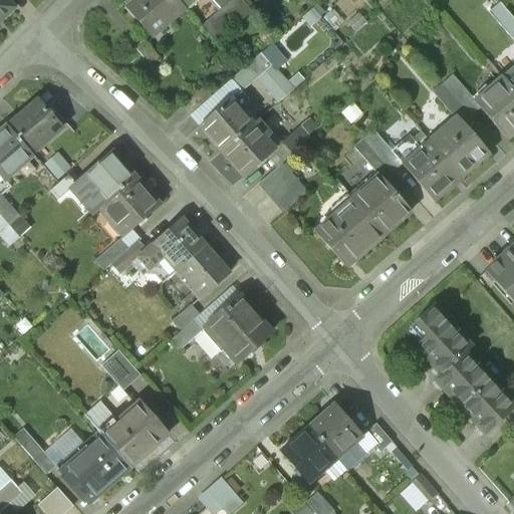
[(6,0),(0,0),(0,21),(14,9),(6,0)]
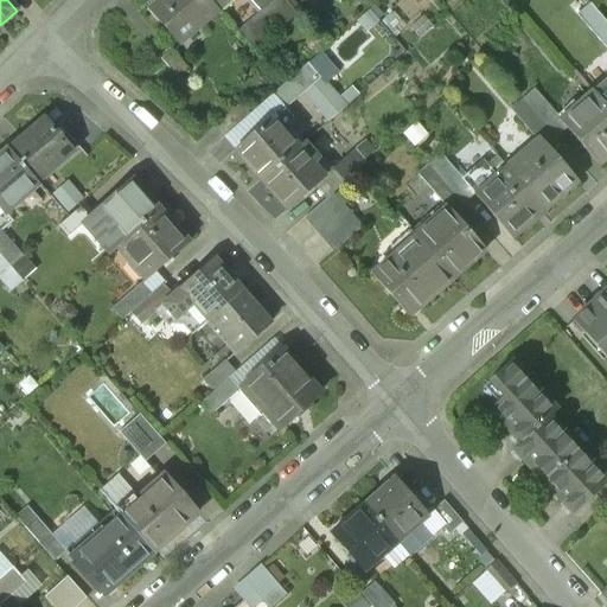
[(160,0),(148,10),(174,39),(195,21),(199,26),(217,10),(213,5),(209,0),(160,0)]
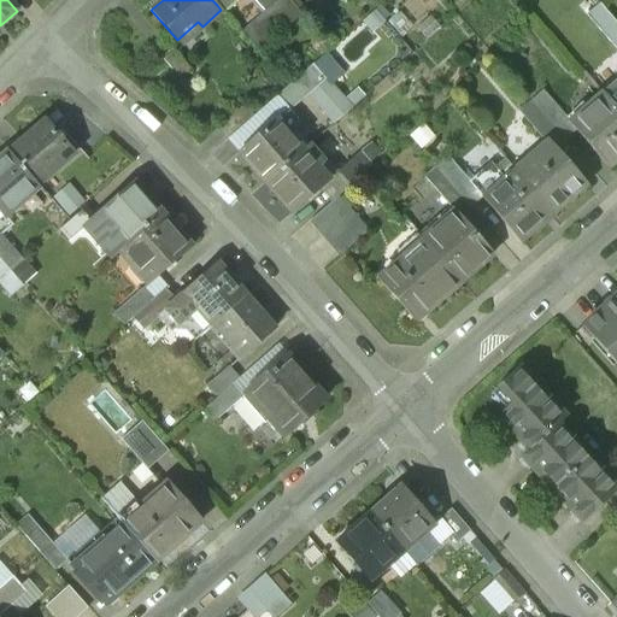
[(189,70),(171,48),(160,58),(180,80),(189,70)]
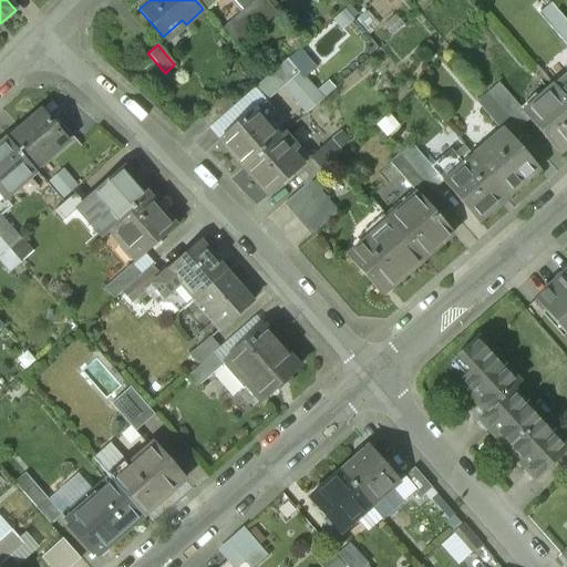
[(270,74),(253,90),(265,103),(282,86),(270,74)]
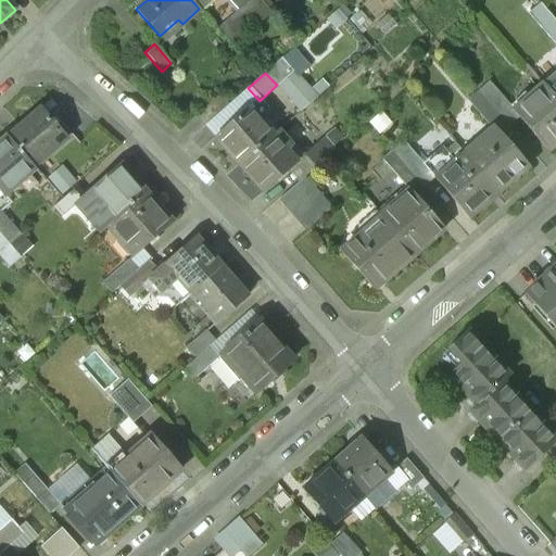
[(555,75),(543,86),(555,101),(555,75)]
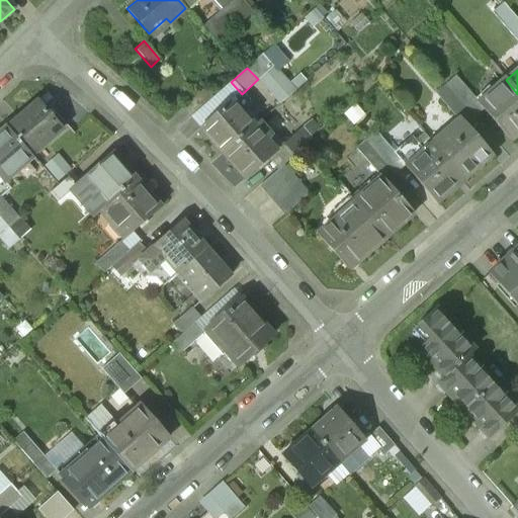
[(517,94),(506,80),(505,79),(491,91),(491,92),(478,104),(509,141),(517,133),(517,94)]
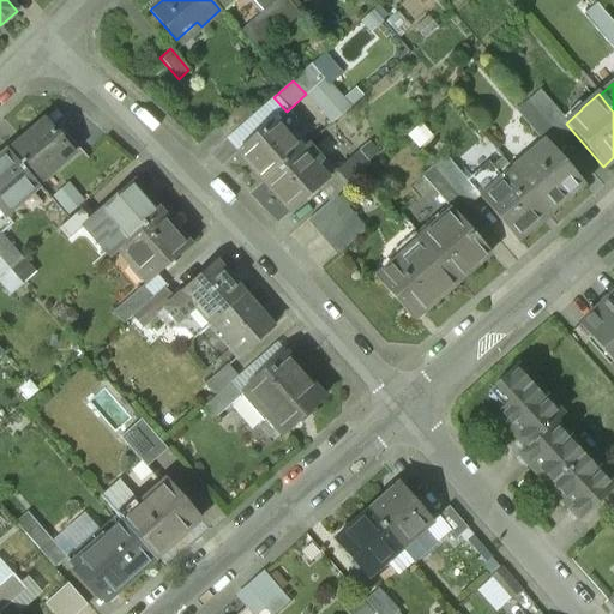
[(552,127),(529,102),(517,112),(540,138),(552,127)]
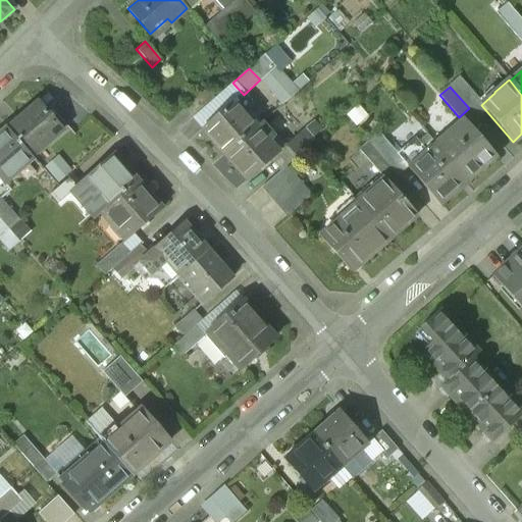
[(206,90),(185,108),(193,117),(214,99),(206,90)]
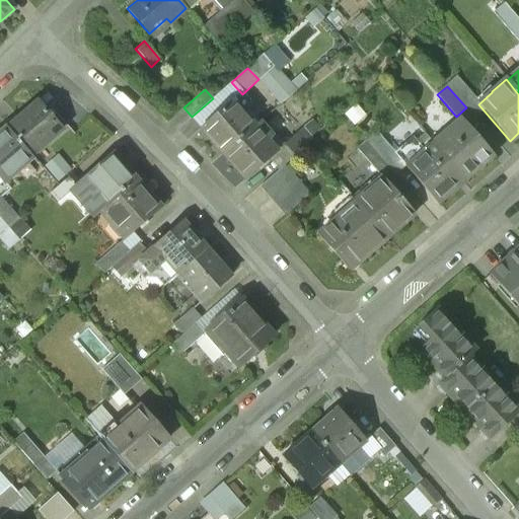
[(38,100),(7,128),(8,129),(28,152),(59,125),(38,100)]
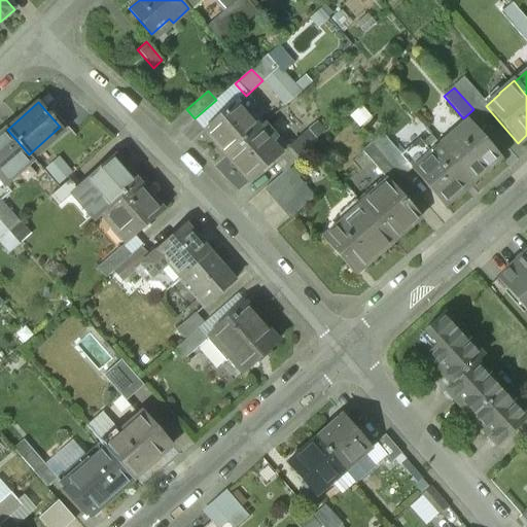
[(235,103),(203,131),(225,157),(226,156),(261,126),(250,112),(246,115),(235,103)]
